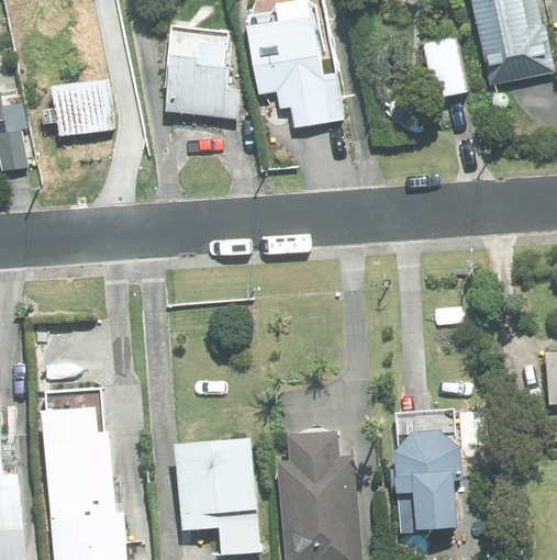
[(471,0),(488,85),(552,73),(543,25),(539,26),(534,0),(471,0)]
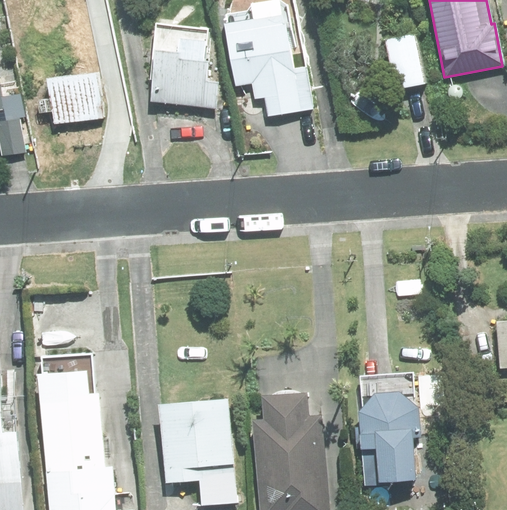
[(225,25),(235,86),(251,83),(254,99),(263,98),(266,116),(312,108),(305,67),(294,69),(287,24),(284,25),(283,16),(278,16),(276,3),(253,7),(255,20),(225,25)]
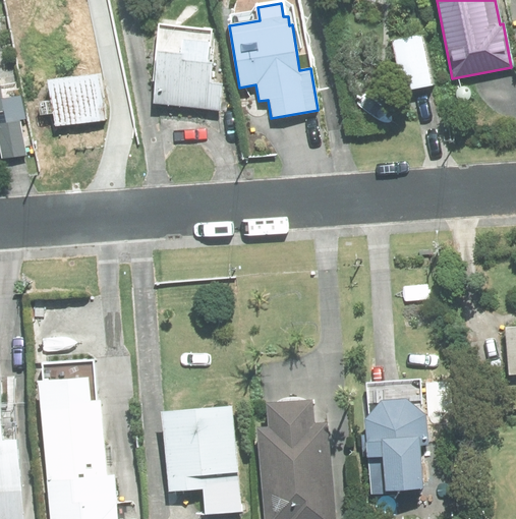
[(421,35),(393,41),(402,91),(432,84),(421,35)]
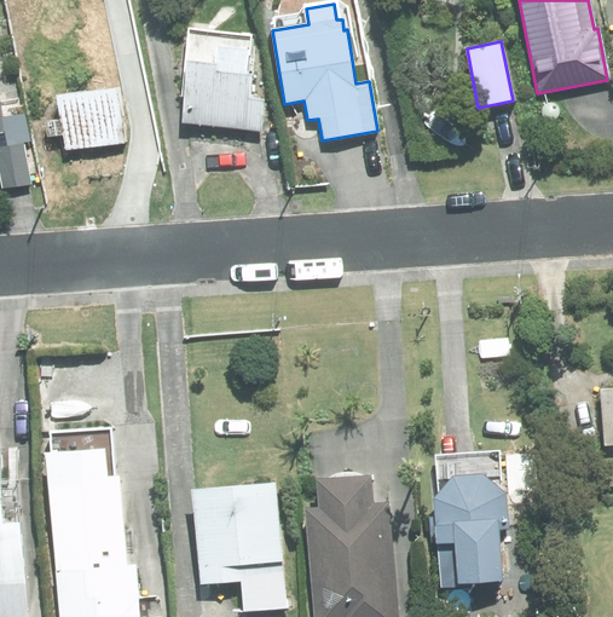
[(190,61),(181,122),(260,132),(264,102),(249,99),(253,76),(244,75),(248,51),(218,47),(217,64),(190,61)]
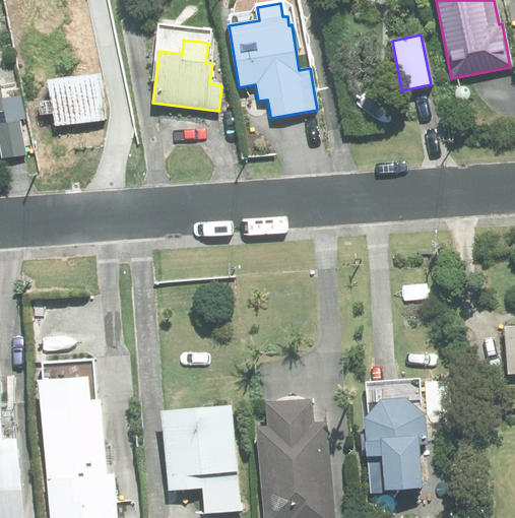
[(100,76),(50,81),(52,102),(37,104),(38,116),(43,116),(43,121),(52,120),(53,125),(104,121),(100,76)]
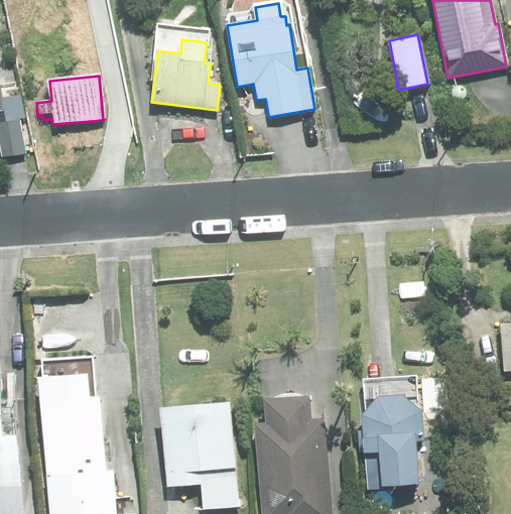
[(18,121),(0,123),(0,155),(21,153),(18,121)]
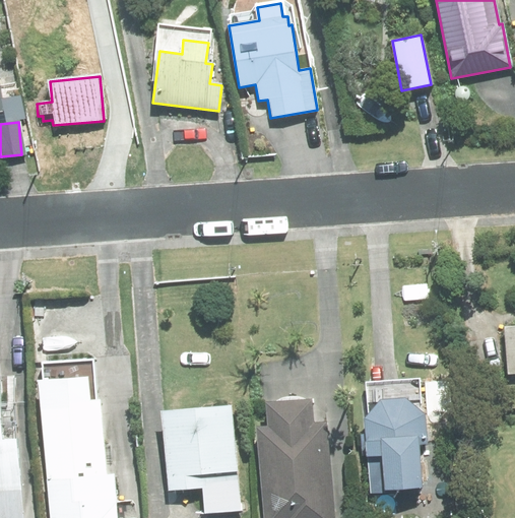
[(514,326),(503,327),(506,374),(514,373),(514,326)]
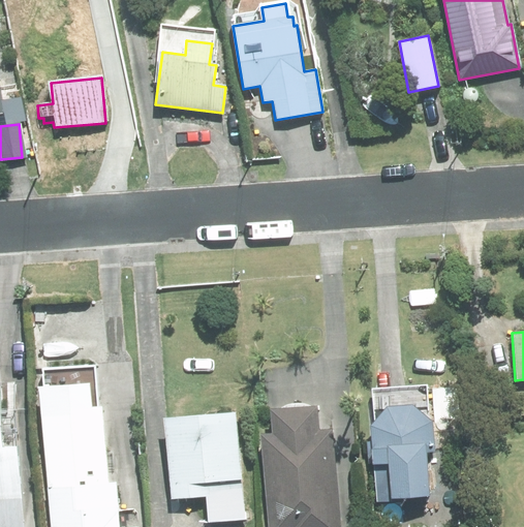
[(0,499),(20,498),(17,447),(13,447),(12,434),(16,433),(14,412),(1,413),(0,401),(0,499)]
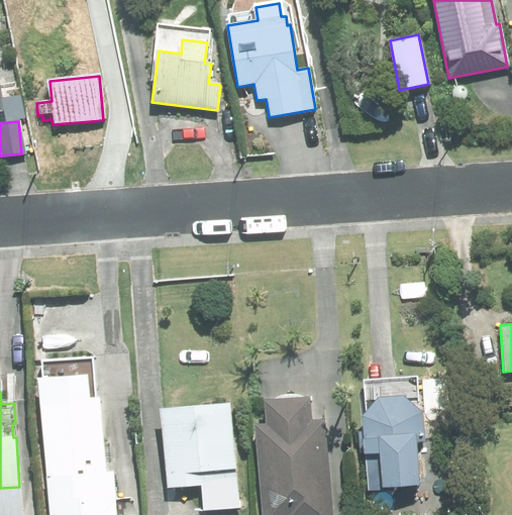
[(40,402),(44,480),(90,477),(92,514),(114,514),(113,474),(104,475),(101,412),(117,411),(117,398),(40,402)]
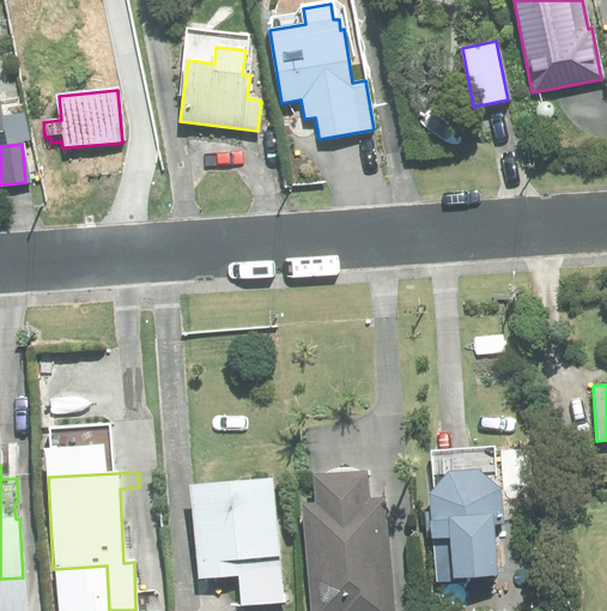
[(317,504),(303,504),(308,610),(390,610),(384,498),(369,498),(368,472),(316,475),(317,504)]
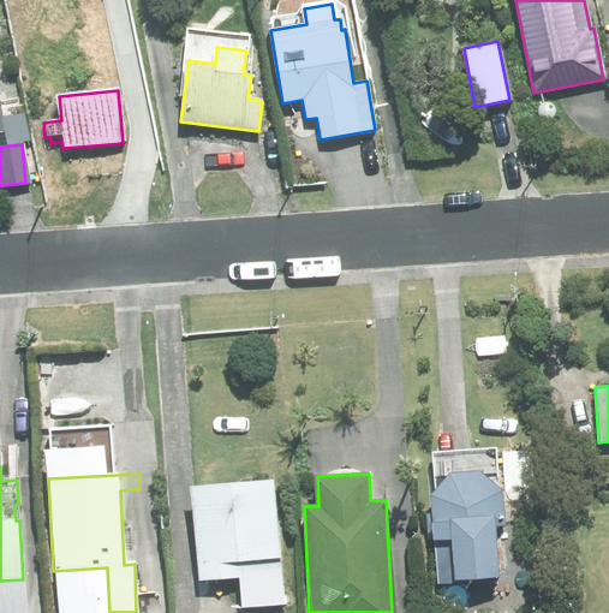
[(431,513),(424,513),(425,539),(434,539),(435,584),(451,584),(451,581),(499,578),(496,518),(502,517),(502,489),(478,474),(452,474),(431,495),(431,513)]
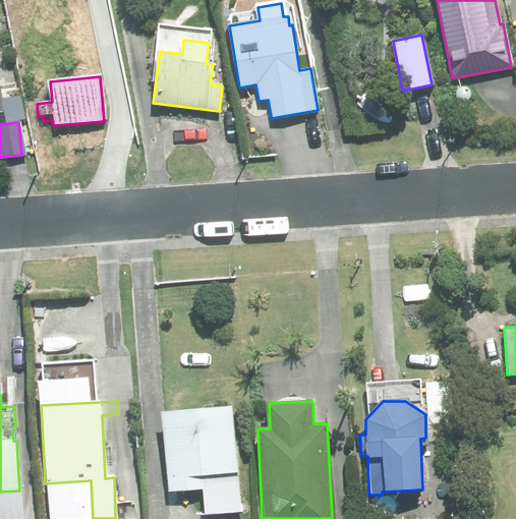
[(163,413),(169,492),(202,489),(204,515),(238,512),(236,473),(238,473),(234,408),(163,413)]
